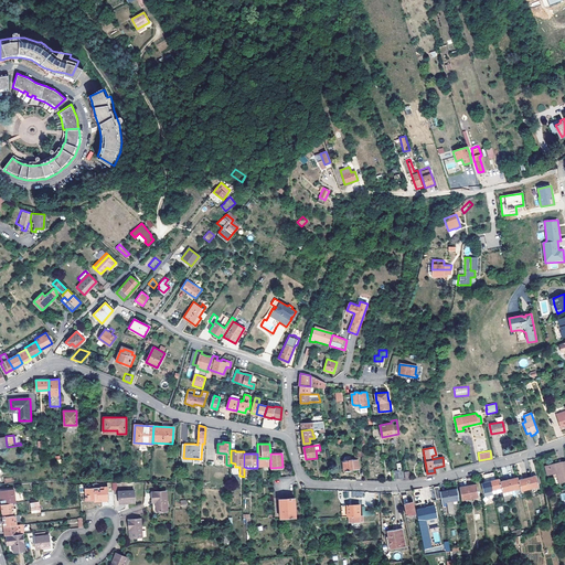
[(344,471),(359,468),(356,458),(342,461),(344,471)]
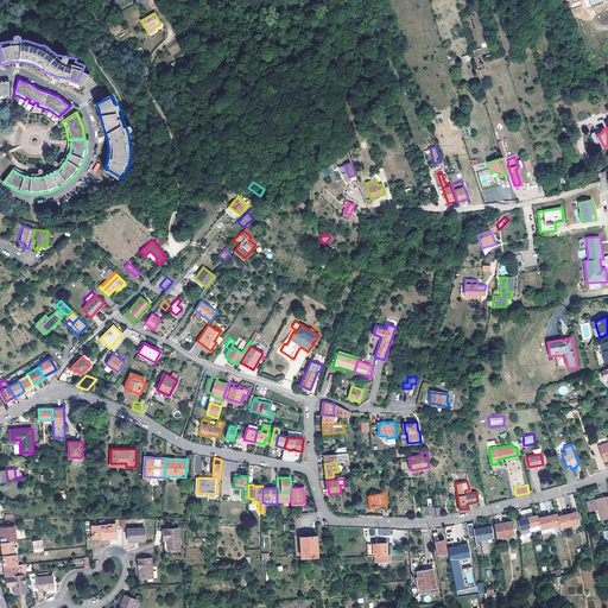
[(607,495),(587,500),(589,511),(600,508),(601,511),(600,511),(601,515),(602,514),(603,519),(607,518),(607,495)]
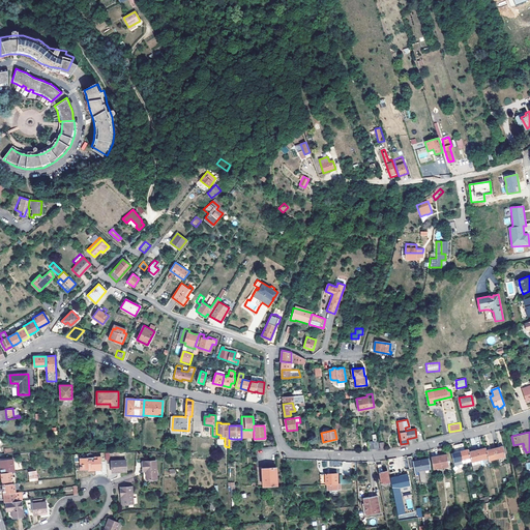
[(367,441),(369,448),(379,447),(378,439),(367,441)]
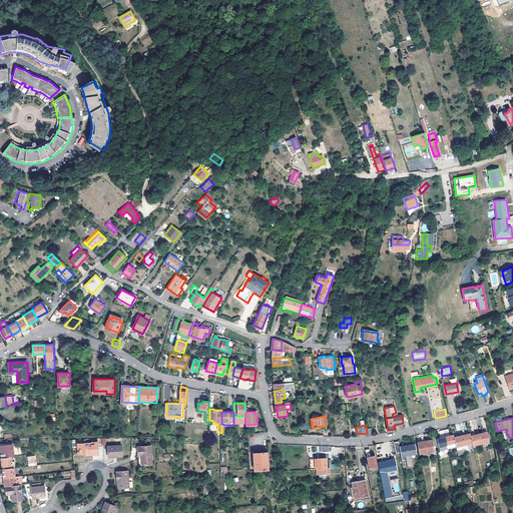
[(443,430),(448,447),(456,445),(454,437),(453,435),(450,435),(448,429),(443,430)]
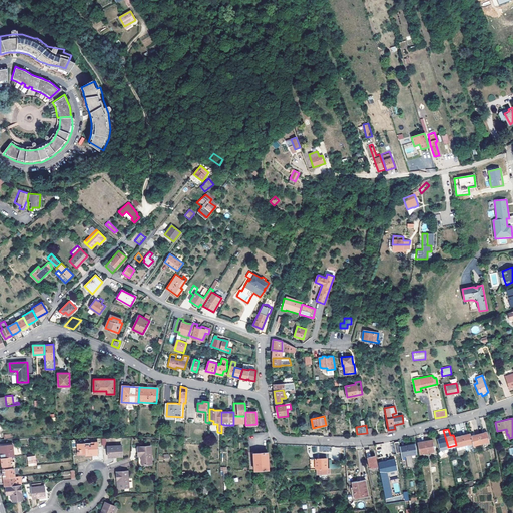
[(440,448),(448,447),(443,430),(439,431),(440,438),(437,439),(440,448)]
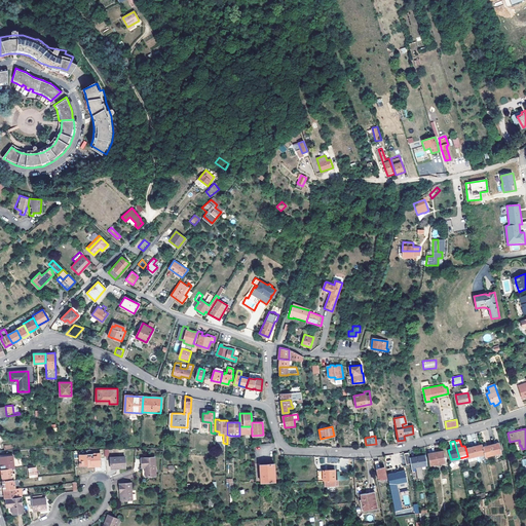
[(491,445),(493,454),(501,452),(499,443),(491,445)]
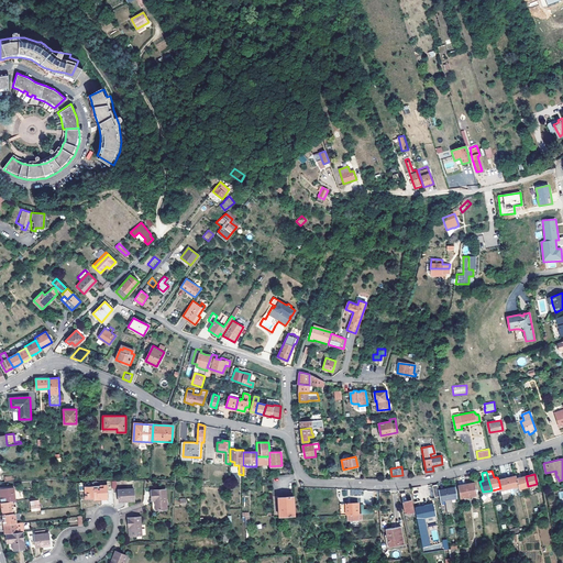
[(519,485),(517,478),(516,475),(507,477),(509,488),(519,485)]
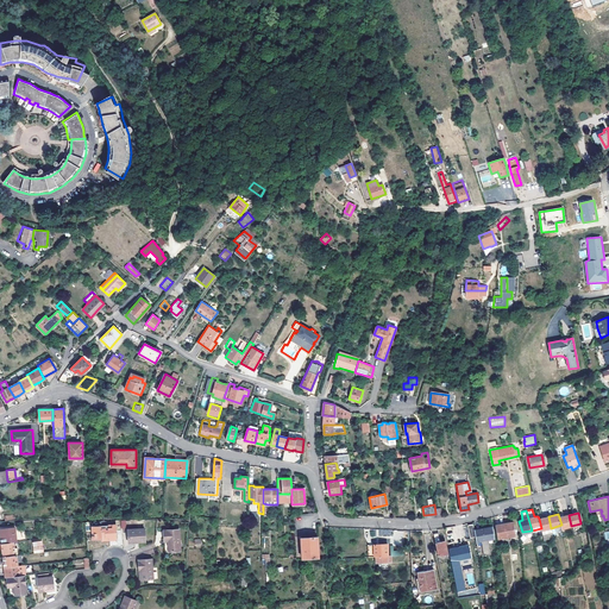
[(571,526),(569,515),(559,518),(562,525),(562,528),(571,526)]
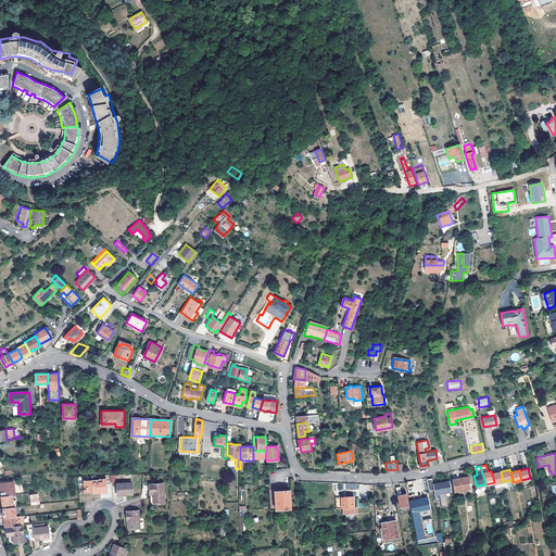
[(503,482),(501,471),(492,474),(494,482),(494,484),(503,482)]
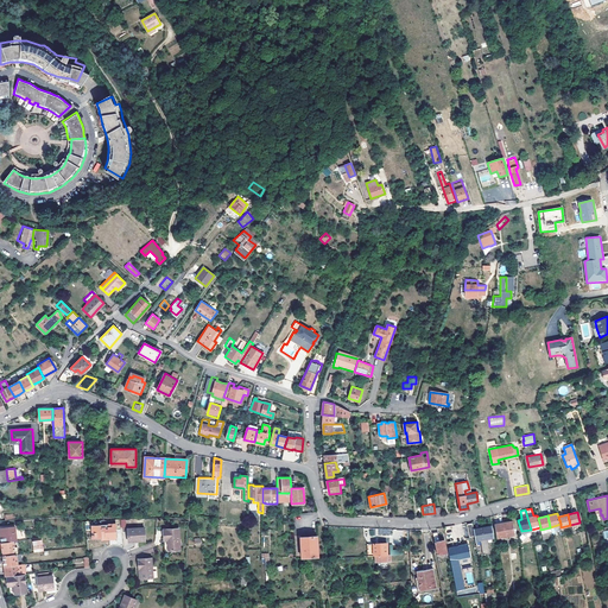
[(501,536),(507,534),(514,533),(512,520),(495,524),(498,537),(501,536)]
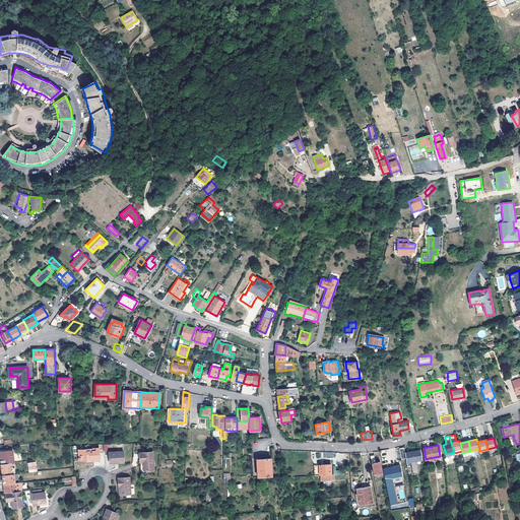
[(92,458),(92,460),(99,460),(96,447),(90,448),(85,448),(77,449),(78,459),(84,459),(84,458),(92,458)]
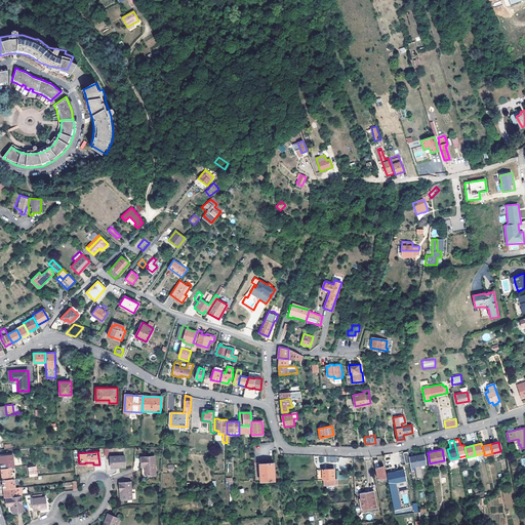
[(0,457),(1,468),(11,467),(12,467),(12,463),(13,463),(13,454),(0,455),(0,457)]
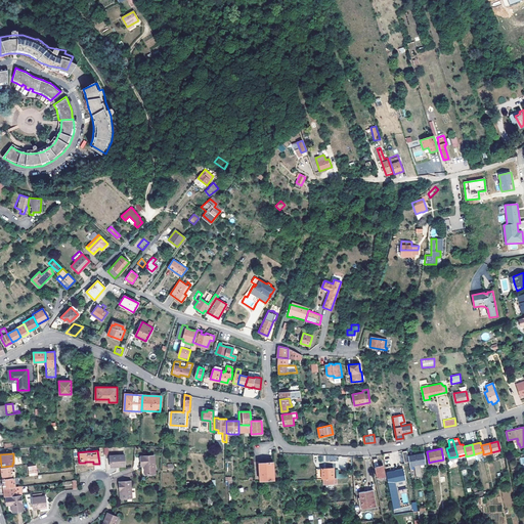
[(110,466),(124,465),(123,453),(108,454),(110,466)]
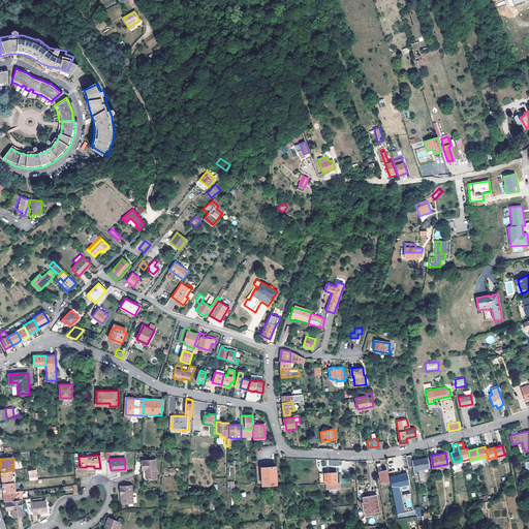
[(412,460),(413,467),(413,471),(418,470),(421,484),(427,483),(425,469),(430,468),(429,458),(412,460)]
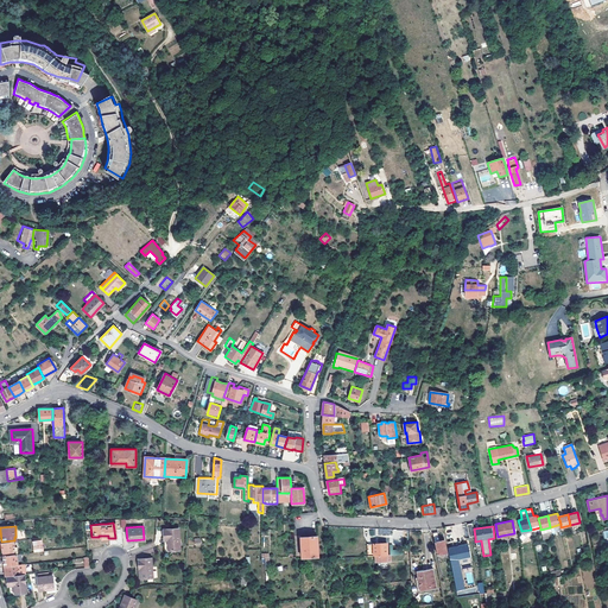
[(163,550),(178,549),(177,527),(162,529),(163,550)]
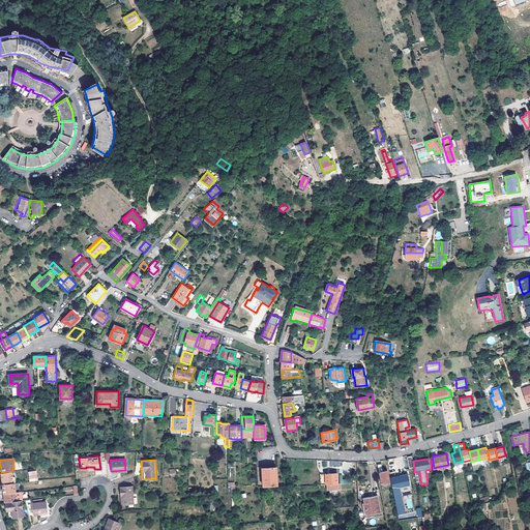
[(382,483),(390,481),(388,471),(383,472),(381,463),(377,464),(379,472),(380,472),(382,483)]
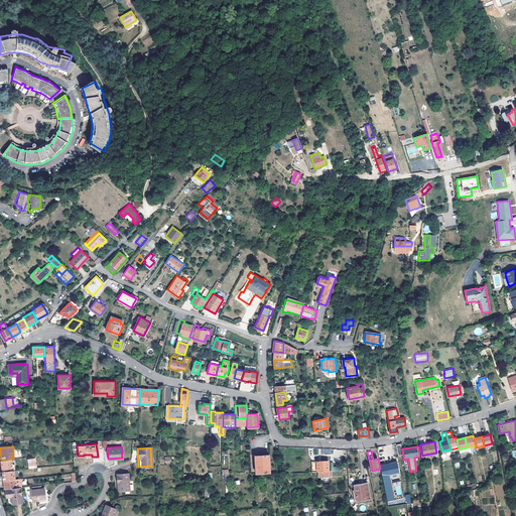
[(268,472),(268,457),(254,458),(255,473),(268,472)]
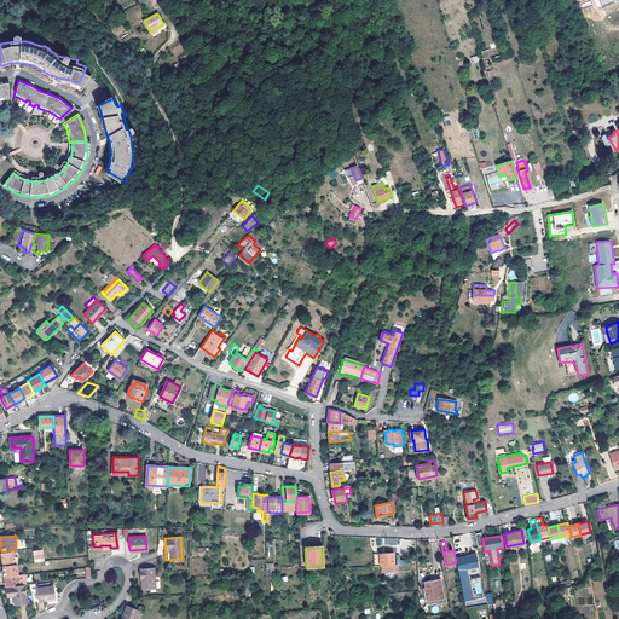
[(4,566),(15,563),(13,550),(1,551),(0,551),(0,560),(3,560),(4,566)]
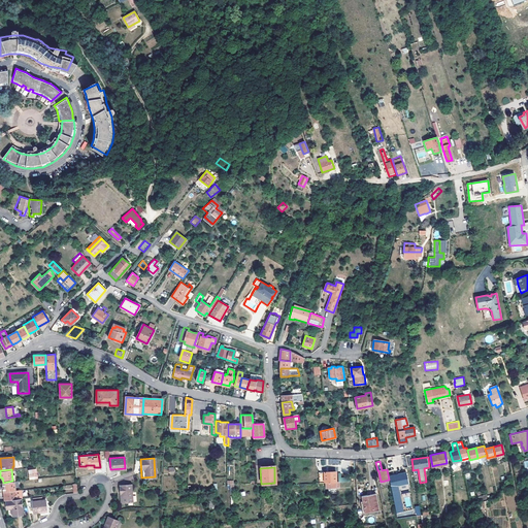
[(36,479),(36,469),(28,470),(29,480),(36,479)]
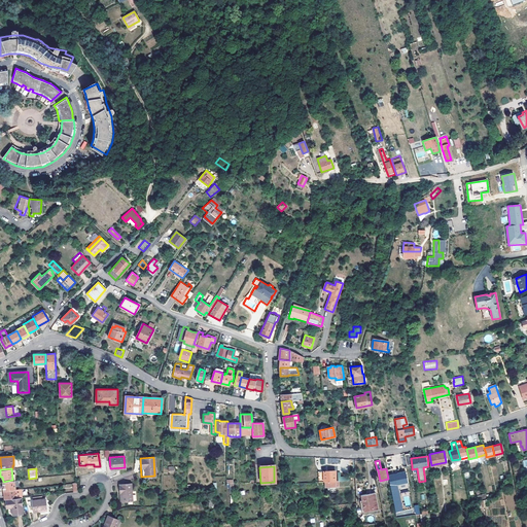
[(336,481),(339,481),(350,481),(349,477),(341,478),(341,473),(339,473),(338,470),(336,470),(319,471),(319,482),(324,482),(325,487),(337,487),(336,481)]
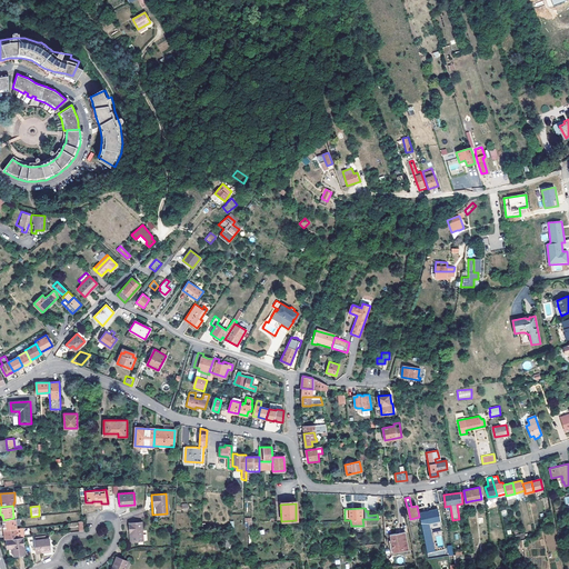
[(438,510),(429,512),(419,513),(420,520),(421,526),(427,553),(435,552),(429,529),(441,526),(438,510)]
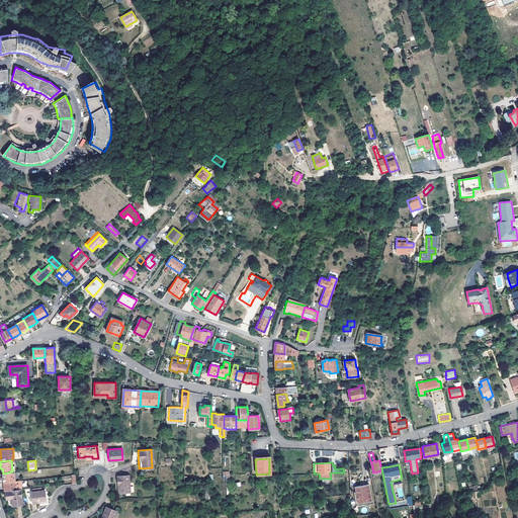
[(4,482),(15,481),(14,471),(12,471),(3,473),(3,479),(4,482)]
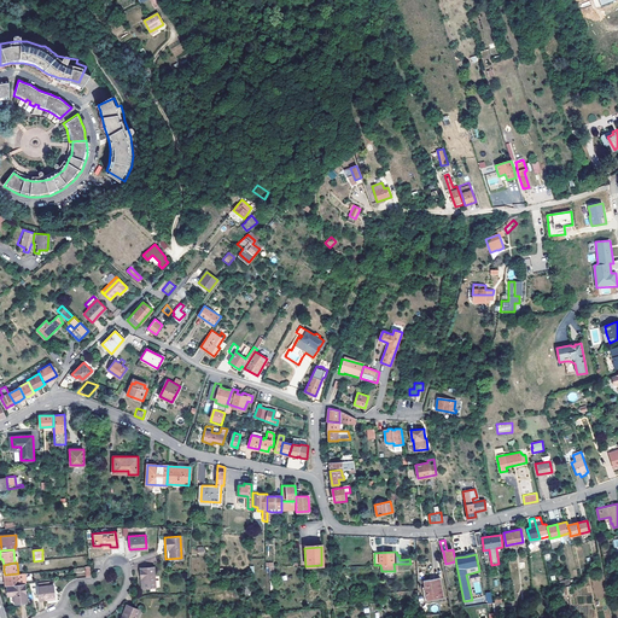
[(153,566),(140,567),(143,587),(156,586),(153,566)]
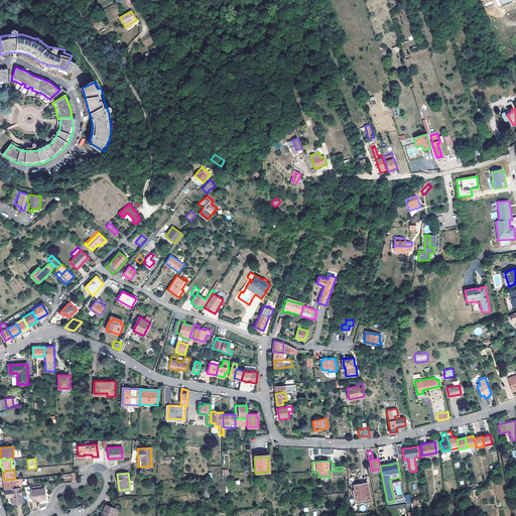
[(15,479),(4,480),(5,489),(6,489),(18,488),(19,487),(18,479),(15,479)]
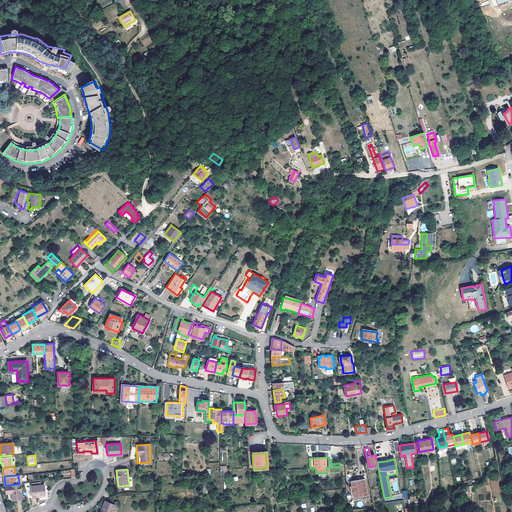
[(364,475),(350,478),(354,498),(368,495),(364,475)]
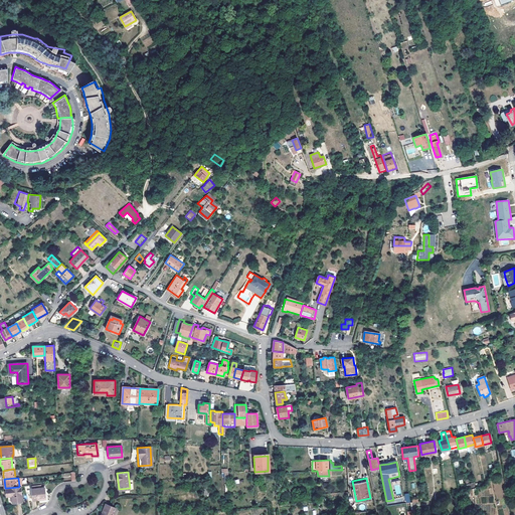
[(18,487),(6,488),(8,496),(12,495),(13,503),(20,502),(18,487)]
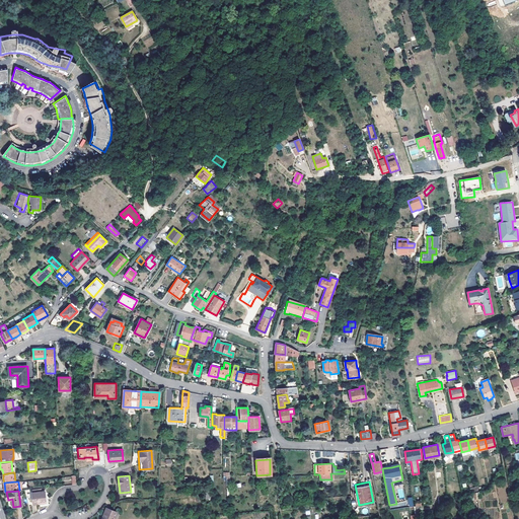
[(31,504),(44,503),(43,492),(29,494),(31,504)]
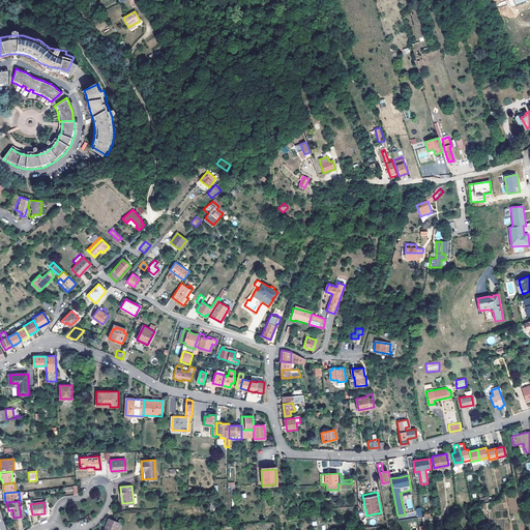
[(115,529),(118,521),(110,518),(106,526),(107,527),(105,529),(115,529)]
